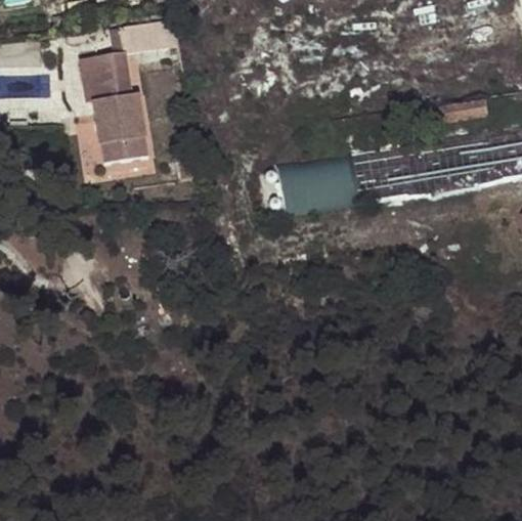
[(135,25),(138,50),(159,47),(156,22),(135,25)]
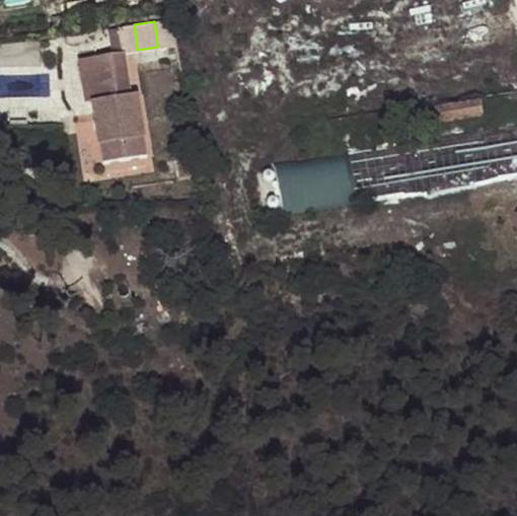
[(124,52),(137,50),(134,24),(118,27),(122,52),(124,52)]
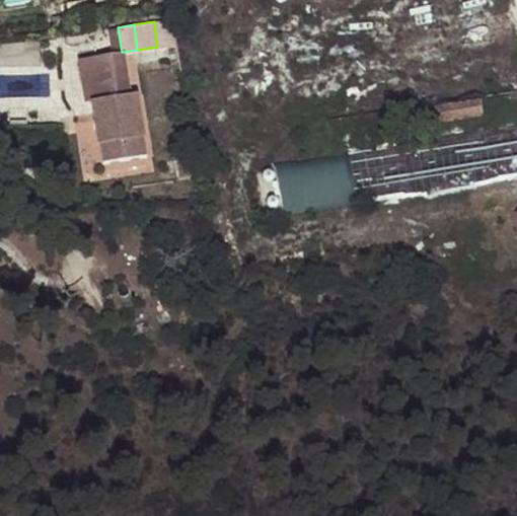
[(88,80),(96,128),(141,121),(136,94),(130,94),(124,52),(122,52),(78,59),(81,80),(88,80)]
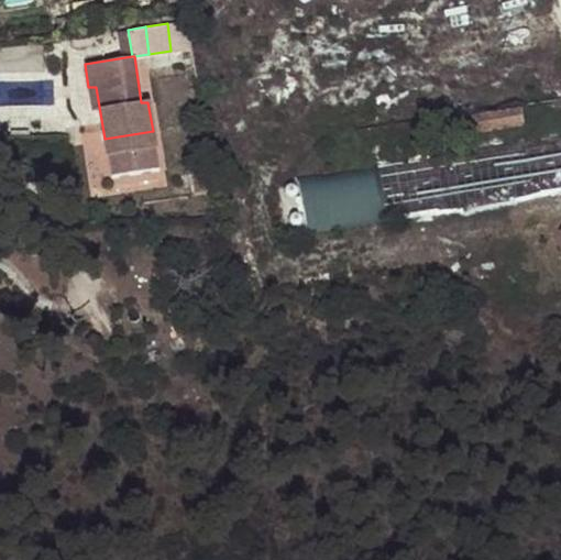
[(520,106),(465,114),(469,133),(523,124),(520,106)]
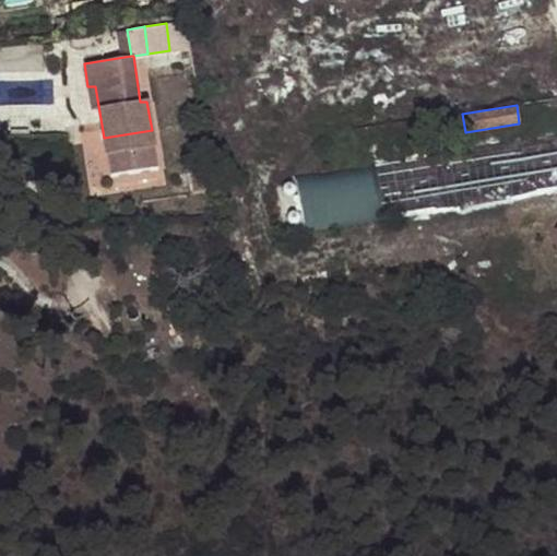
[(152,130),(104,138),(110,175),(157,169),(152,130)]
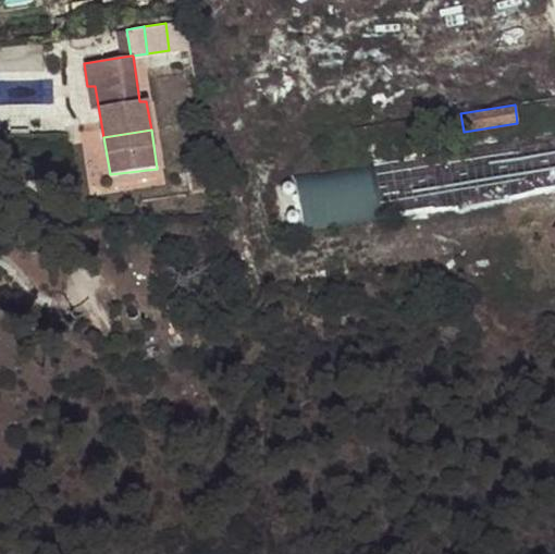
[(438,195),(554,182),(554,150),(379,170),(381,196),(408,193),(409,202),(439,199),(438,195)]
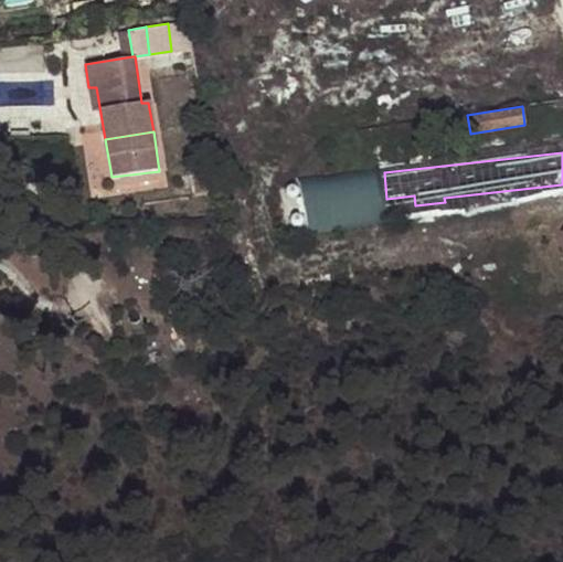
[(216,180),(232,177),(229,161),(213,165),(216,180)]
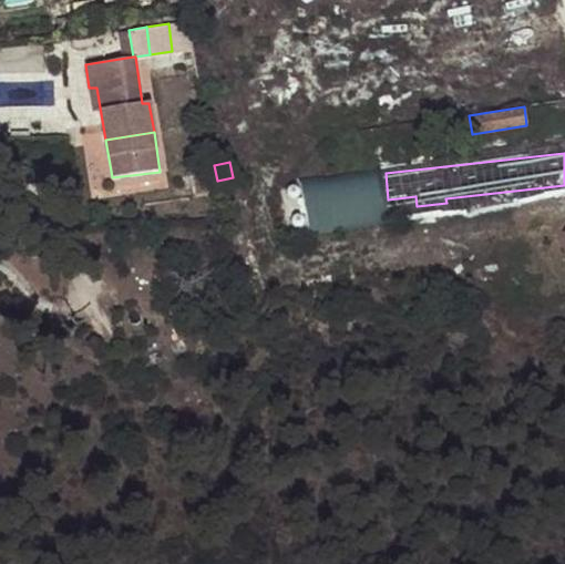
[(309,226),(384,222),(381,168),(306,173),(309,226)]
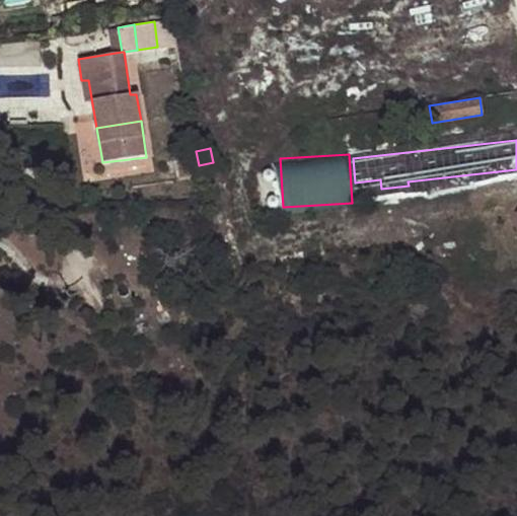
[(209,227),(220,226),(219,215),(208,217),(209,227)]
